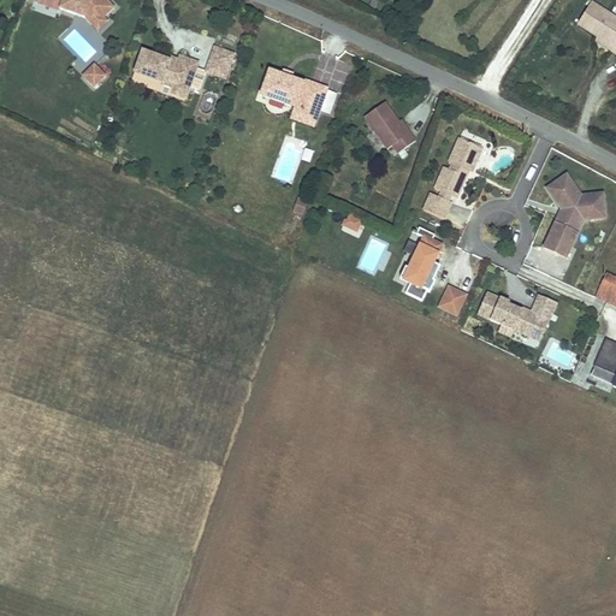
[(57,11),(58,7),(60,3),(52,0),(35,0),(35,3),(57,11)]
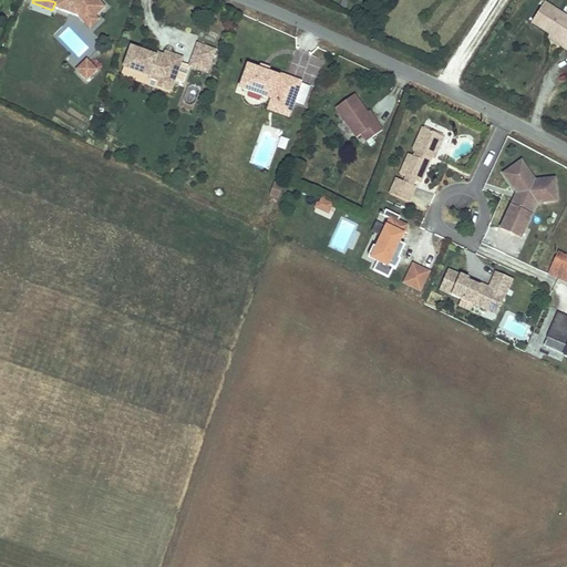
[(93,13),(95,16),(105,7),(99,0),(48,0),(55,2),(53,7),(78,16),(83,22),(93,13)]
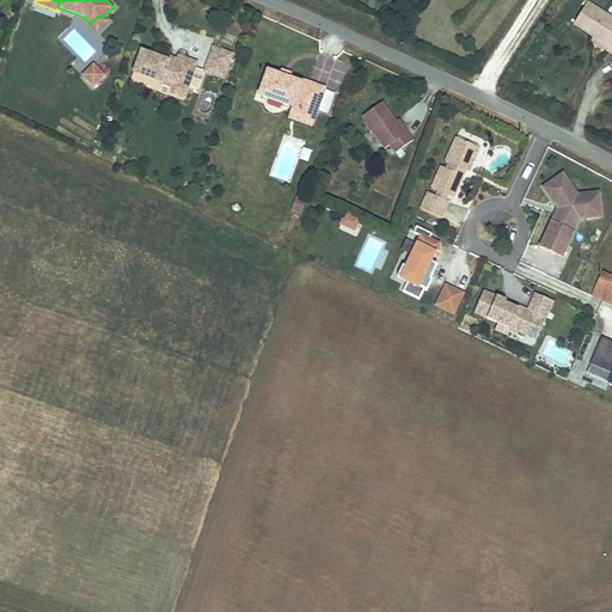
[(611,19),(586,4),(571,25),(592,38),(606,48),(604,50),(611,55),(611,19)]
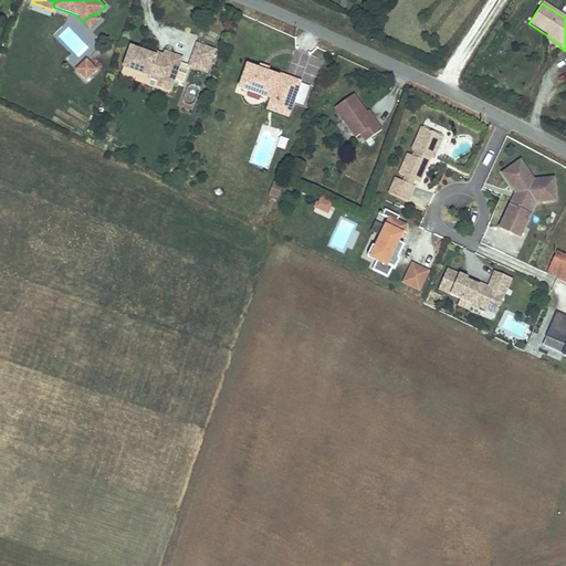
[(95,16),(93,13),(83,22),(90,29),(98,20),(95,16)]
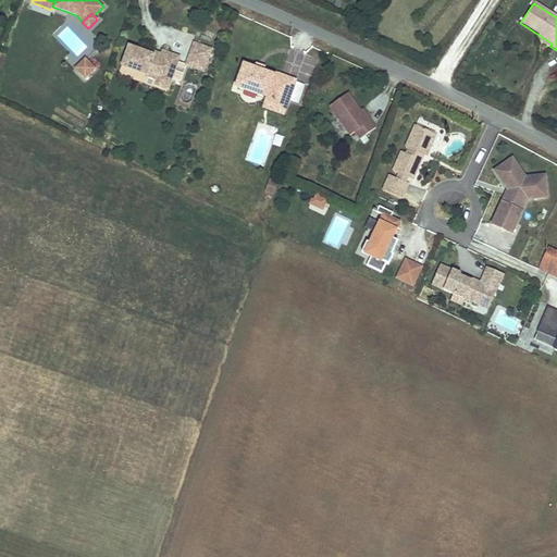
[(552,44),(539,35),(536,38),(549,46),(552,44)]
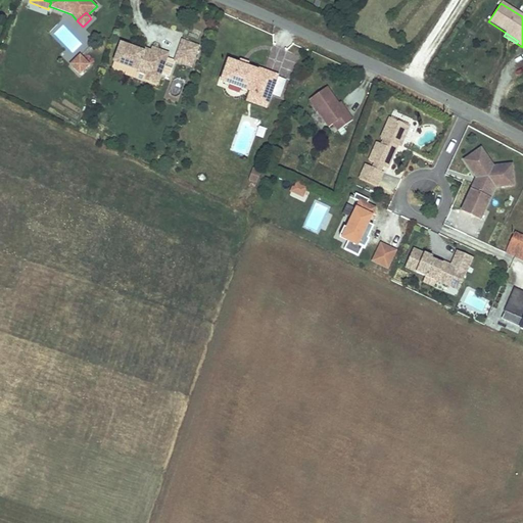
[(181,41),(175,57),(192,63),(197,47),(181,41)]
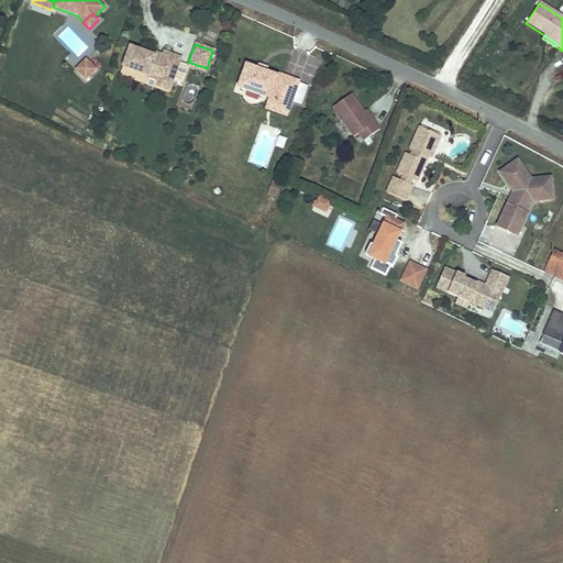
[(173,80),(180,58),(163,52),(162,55),(161,59),(154,57),(154,55),(129,46),(122,66),(130,69),(143,74),(146,75),(146,77),(158,80),(159,76),(169,79),(173,80)]
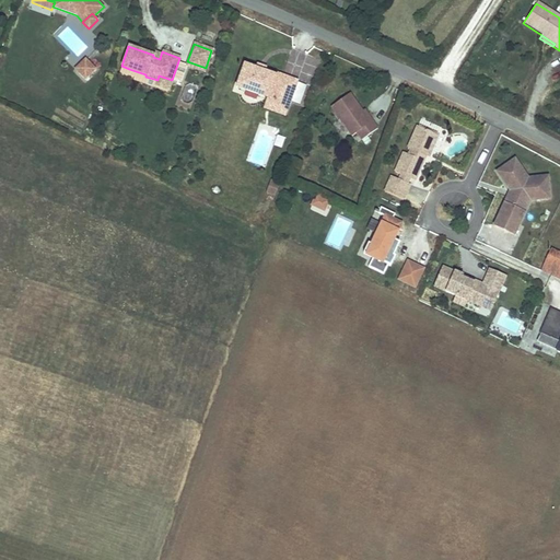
[(96,67),(85,57),(76,69),(86,79),(96,67)]
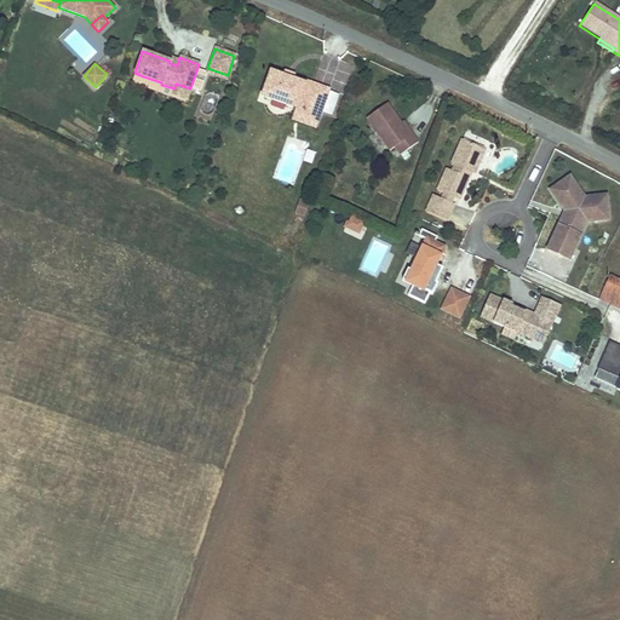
[(225,80),(228,75),(207,68),(206,73),(225,80)]
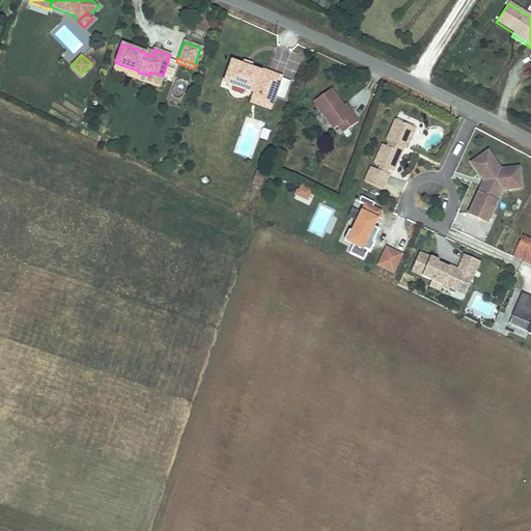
[(253,92),(274,100),(280,82),(282,77),(262,70),(261,72),(250,67),(243,64),(231,60),(224,82),(253,92)]
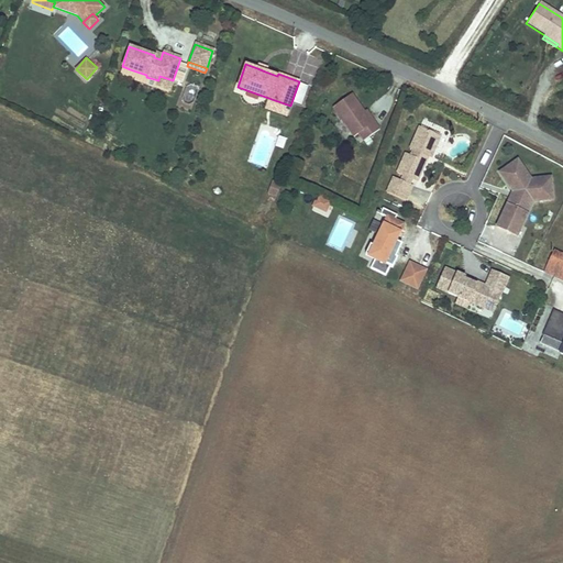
[(169,79),(159,76),(158,80),(156,86),(168,90),(173,80),(169,79)]
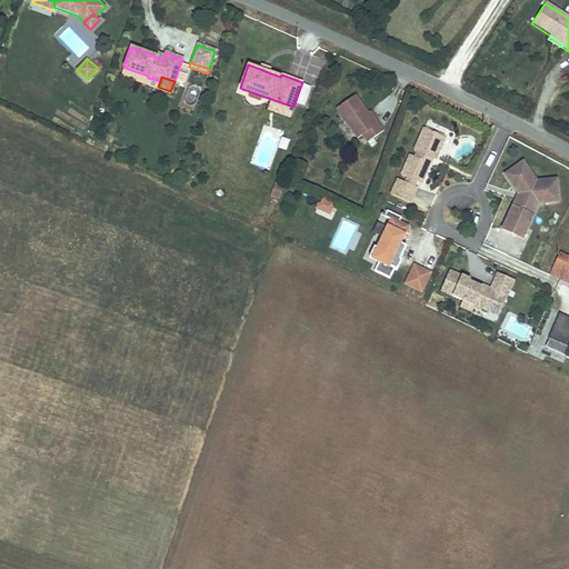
[(191,85),(187,101),(196,103),(200,87),(191,85)]
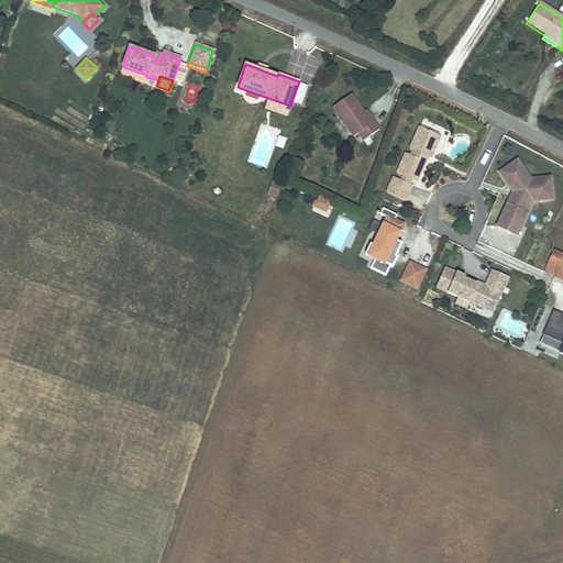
[(379,130),(377,125),(375,121),(372,123),(364,112),(352,95),(333,107),(354,136),(360,133),(364,140),(379,130)]
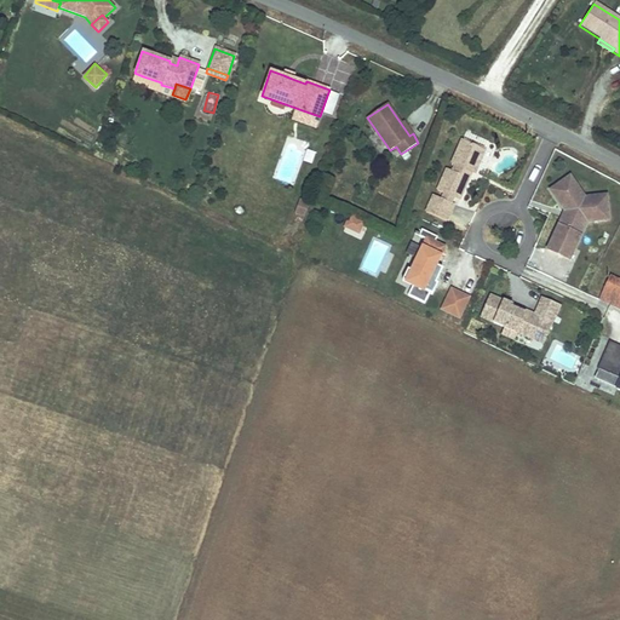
[(320,116),(296,108),(292,120),(315,128),(317,122),(320,116)]
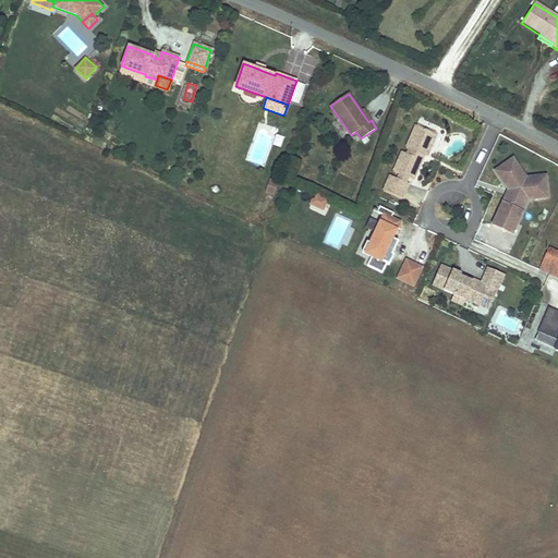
[(368,122),(372,120),(364,109),(361,111),(368,122)]
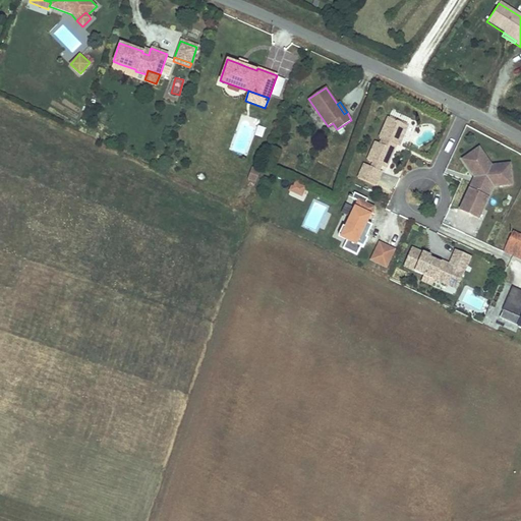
[(407,125),(389,117),(380,137),(383,138),(381,143),(375,141),(368,160),(370,161),(368,166),(365,165),(359,179),(375,186),(382,172),(379,171),(382,166),(387,168),(394,150),(391,149),(394,143),(396,145),(399,146),(407,125)]
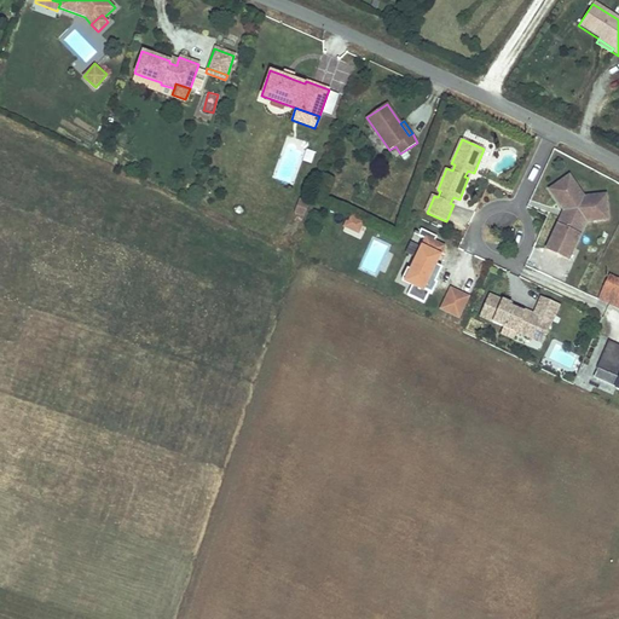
[(318,187),(329,194),(337,178),(328,172),(318,187)]
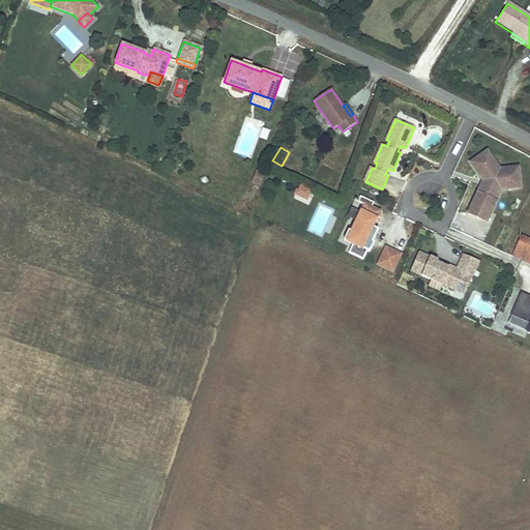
[(483,180),(469,212),(488,221),(502,188),(505,181),(512,180),(511,167),(500,168),(488,150),(471,162),(483,180)]
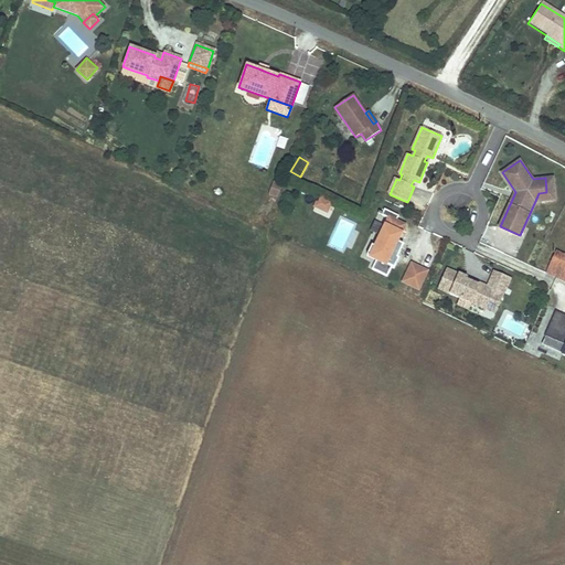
[(553,178),(545,178),(546,192),(539,193),(535,201),(555,200),(553,178)]
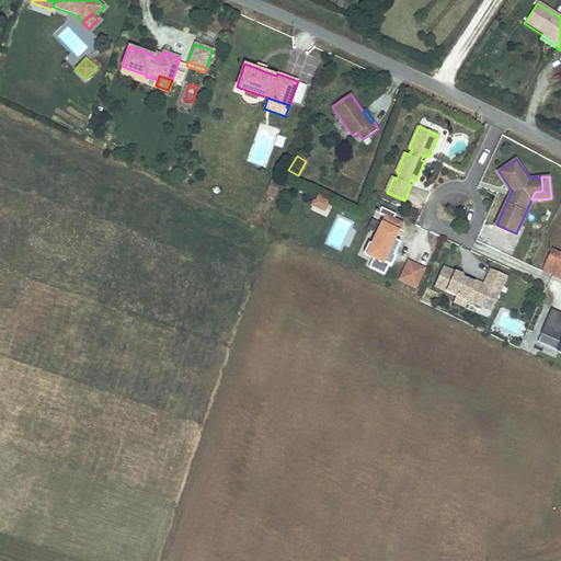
[(281,184),(272,181),(267,193),(276,196),(281,184)]
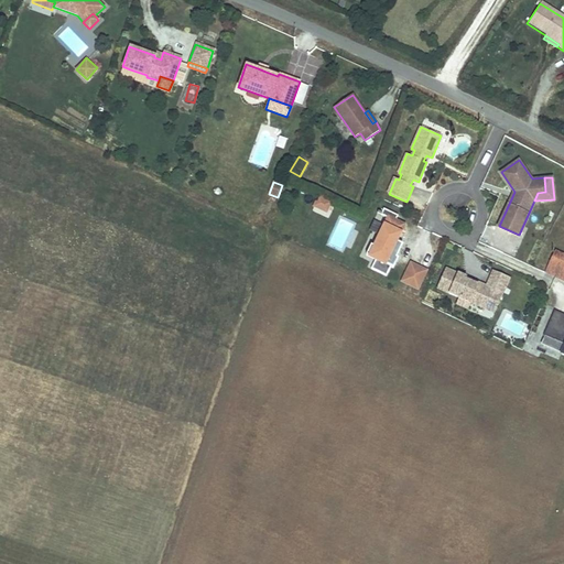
[(317,195),(312,206),(327,212),(332,202),(317,195)]
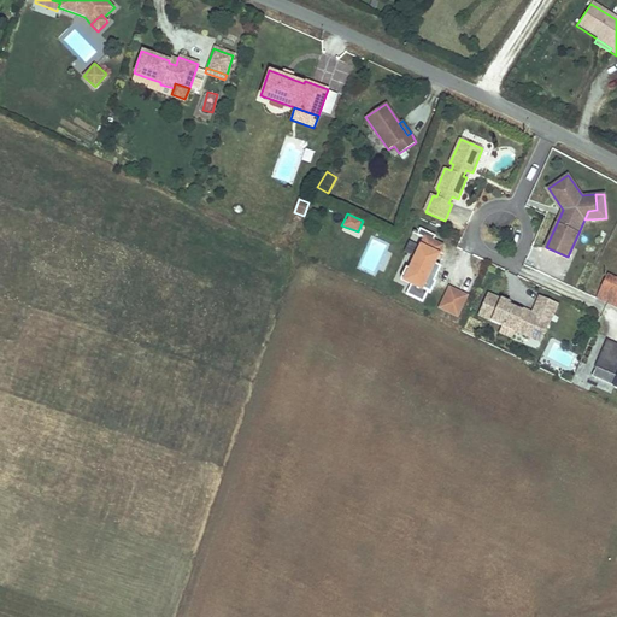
[(434,281),(436,275),(434,274),(438,266),(433,264),(442,247),(433,242),(435,236),(421,229),(417,235),(424,239),(421,247),(415,258),(410,270),(406,268),(400,278),(411,285),(405,294),(423,303),(428,292),(430,294),(436,282),(434,281)]
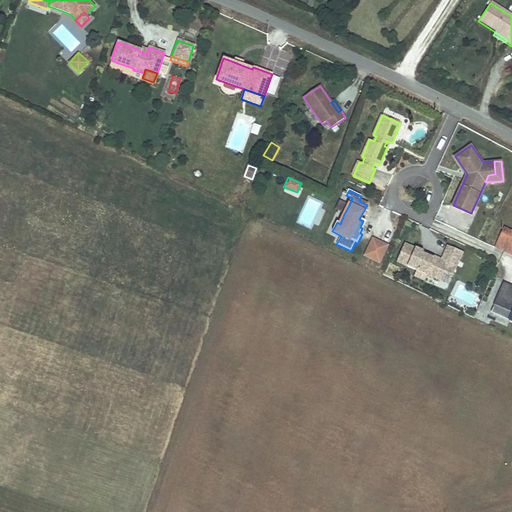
[(344,214),(349,205),(339,200),(335,210),(344,214)]
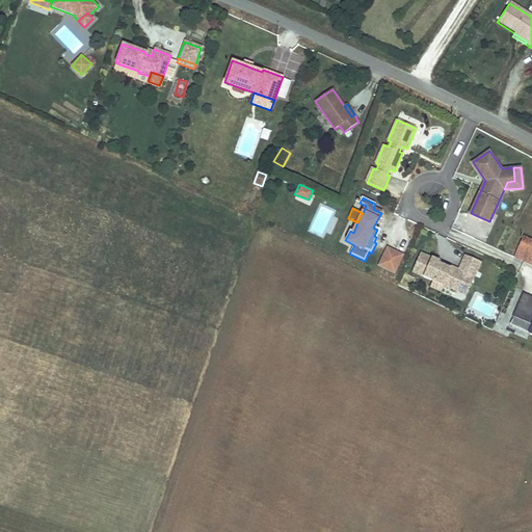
[(514,256),(528,263),(531,264),(531,240),(524,236),(514,256)]
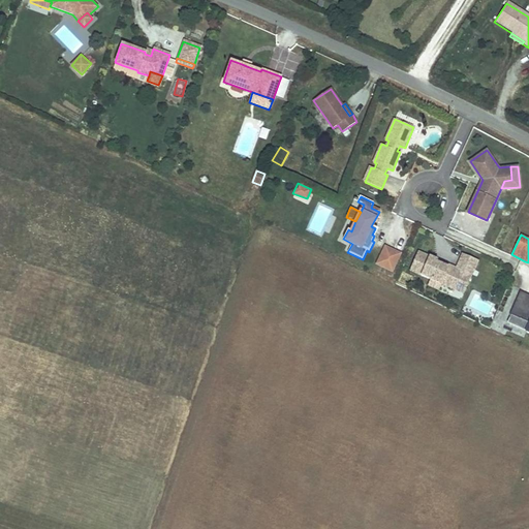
[(392,271),(399,254),(385,248),(378,263),(392,271)]
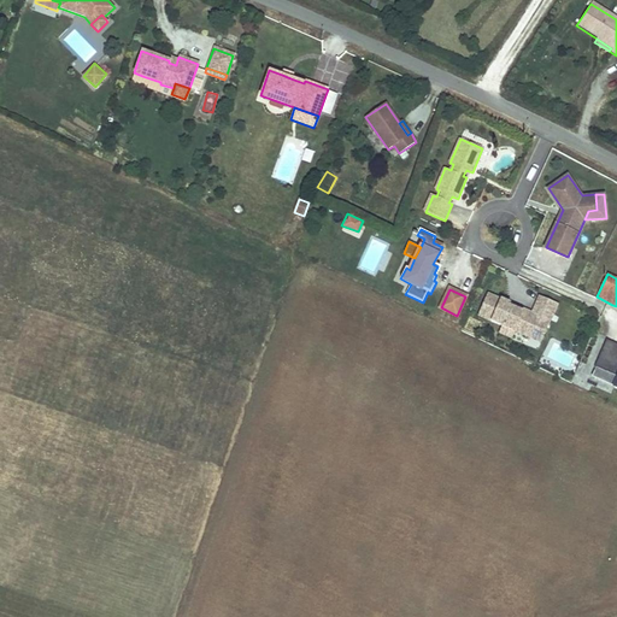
[(487,294),(479,316),(503,325),(499,333),(512,338),(515,331),(529,338),(535,323),(547,328),(557,304),(540,297),(533,313),(524,310),(523,312),(509,306),(510,304),(487,294)]
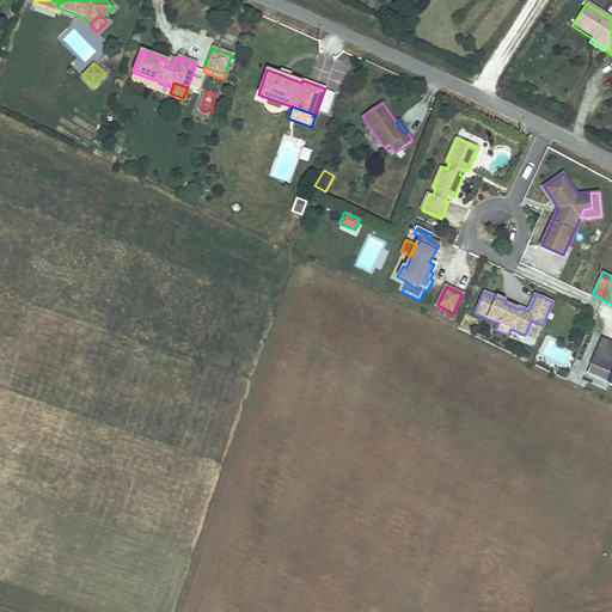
[(611,341),(603,337),(591,365),(592,365),(611,373),(611,377),(610,384),(611,384),(611,341)]
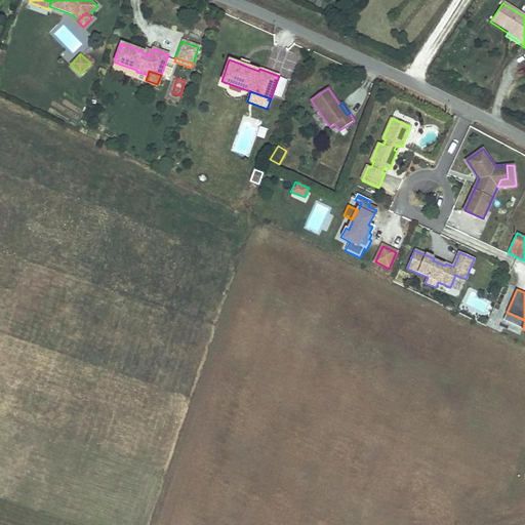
[(524,323),(524,320),(508,313),(503,321),(523,329),(524,323)]
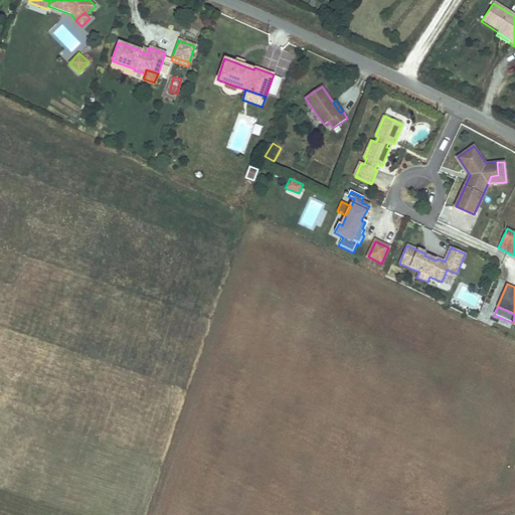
All buildings are outlined.
